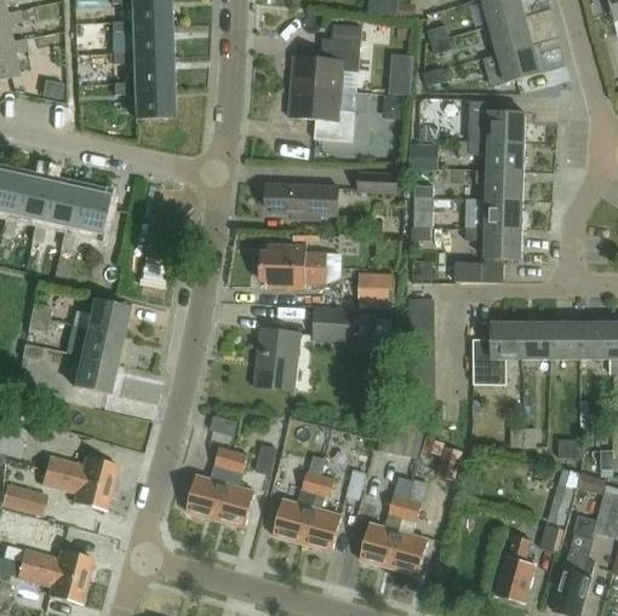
[(4,10),(17,7),(16,0),(0,0),(0,15),(5,15),(4,10)]
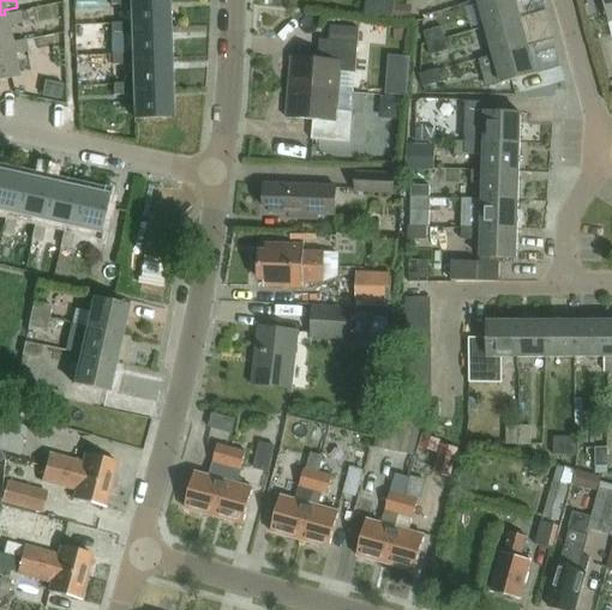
[(108,0),(108,2),(127,1),(129,20),(129,24),(166,23),(165,0),(108,0)]
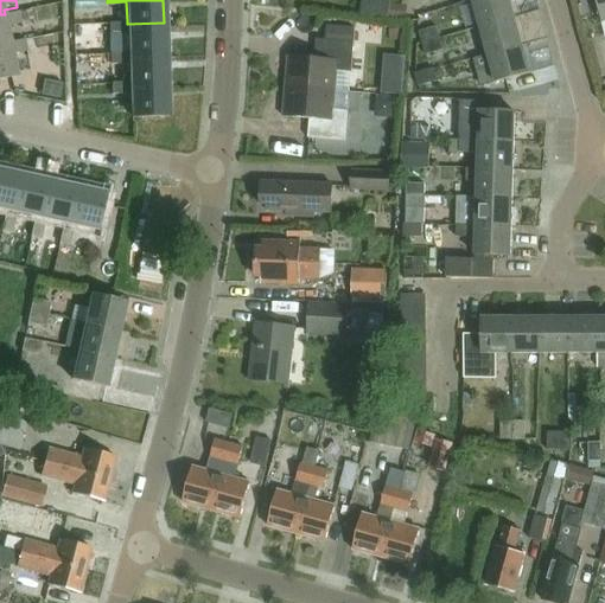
[(387,13),(389,0),(361,0),(360,10),(387,13)]
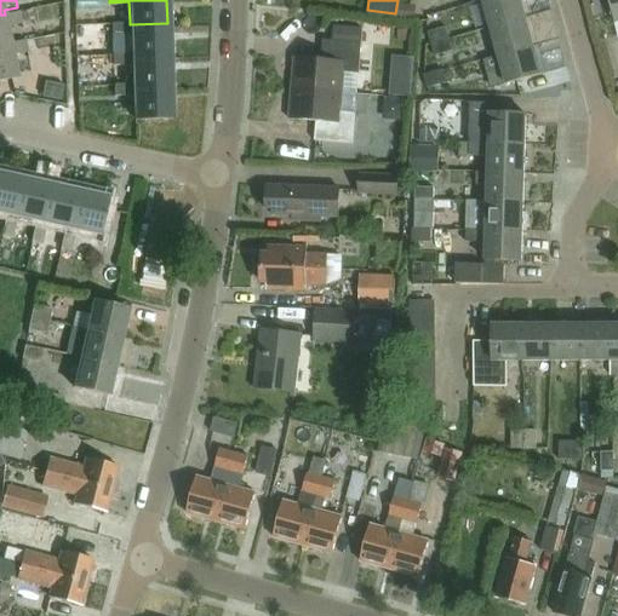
[(484,0),(490,24),(526,15),(521,0),(484,0)]
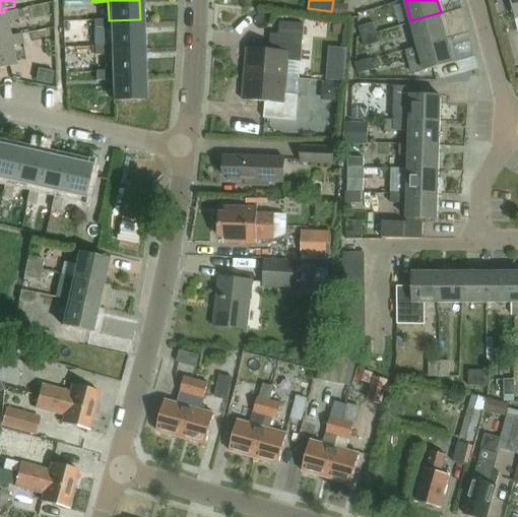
[(341,13),(342,2),(333,1),(332,12),(341,13)]
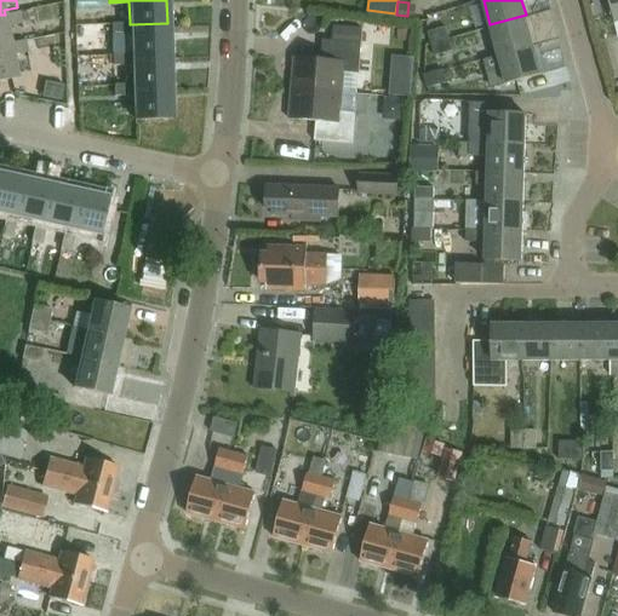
[(0,46),(11,44),(10,40),(6,22),(19,19),(17,7),(4,10),(5,15),(0,15),(0,46)]
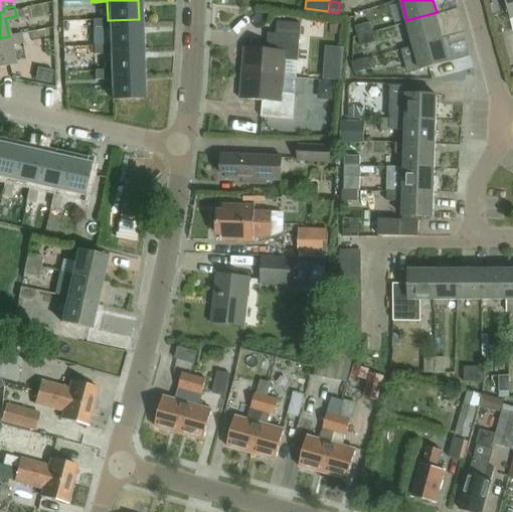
[(25,13),(24,6),(16,7),(17,15),(25,13)]
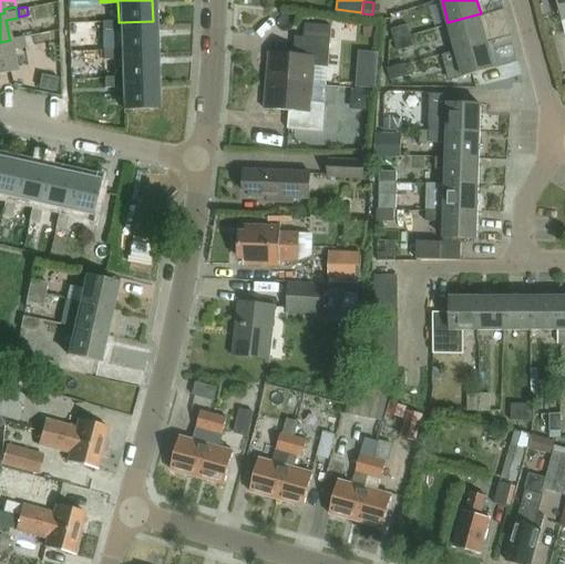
[(455,48),(489,39),(481,13),(448,22),(455,48)]
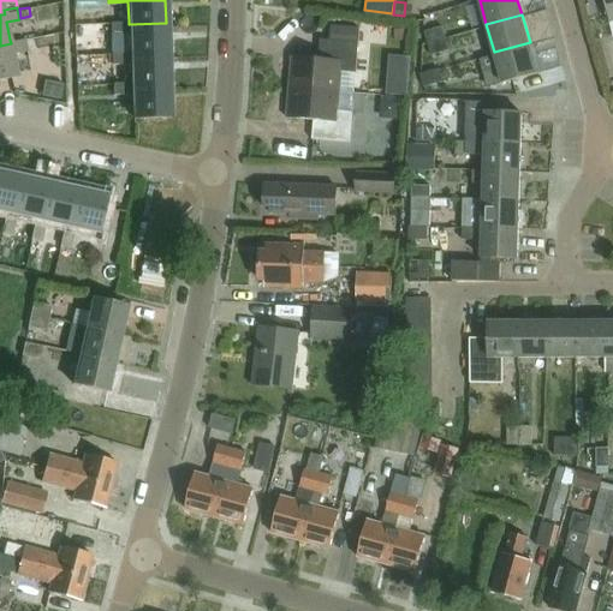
[(129,21),(109,21),(109,33),(129,31),(130,51),(130,55),(167,54),(166,23),(129,24),(129,21)]
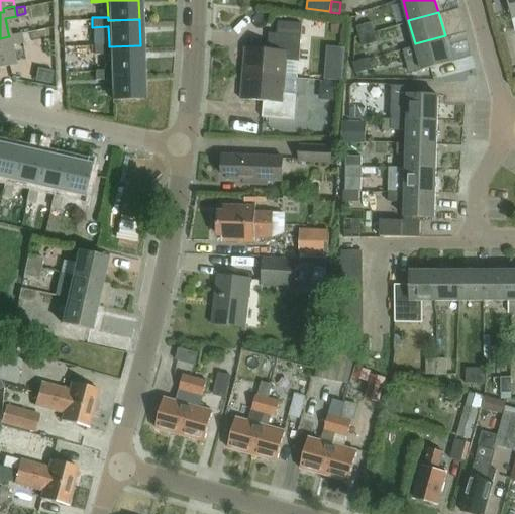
[(242,71),(284,75),(286,59),(298,60),(301,22),(277,20),(276,32),(268,31),(267,47),(244,45),(242,71)]
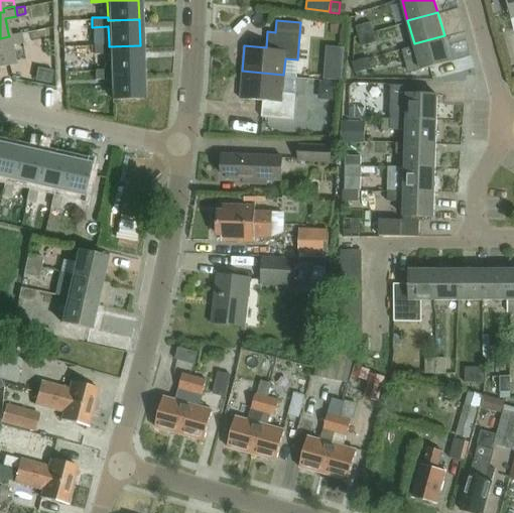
[(359,34),(373,30),(371,21),(356,24),(359,34)]
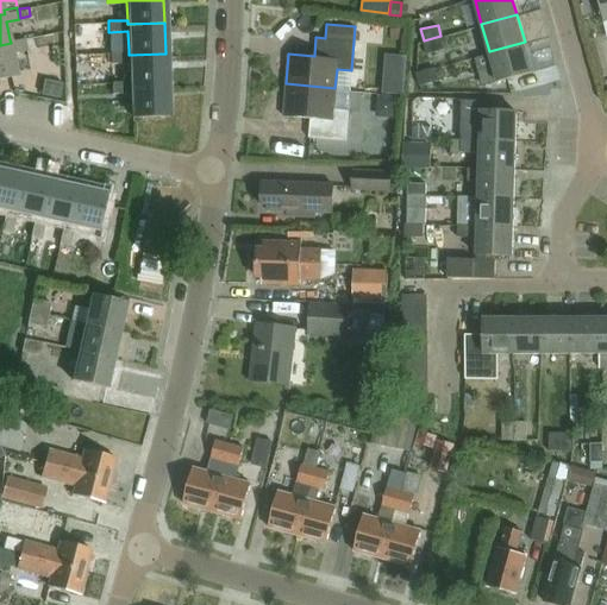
[(440,36),(424,41),(426,51),(443,48),(440,36)]
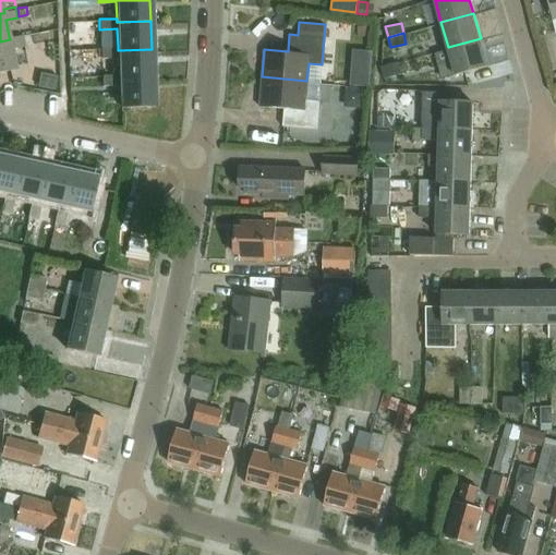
[(10,39),(0,41),(0,69),(15,65),(11,46),(23,44),(21,34),(9,36),(10,39)]
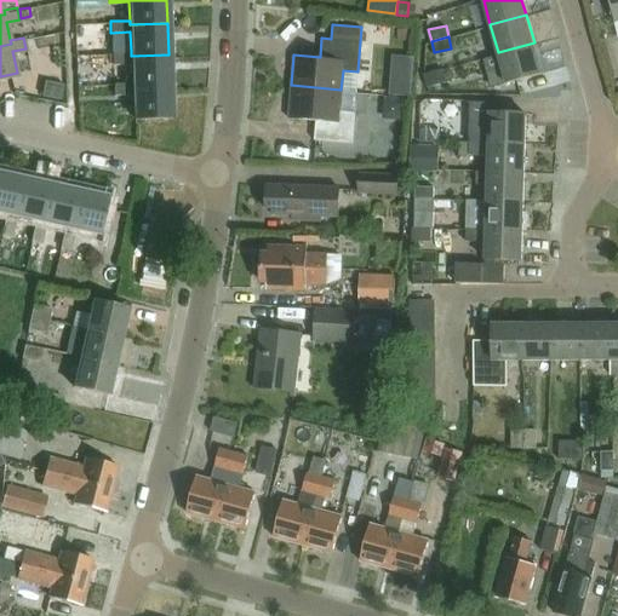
[(505,81),(542,72),(534,42),(498,52),(505,81)]
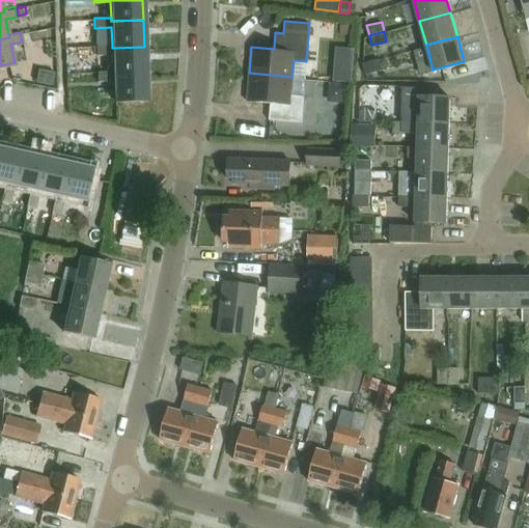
[(112,44),(95,45),(95,54),(112,54),(113,70),(113,73),(144,72),(144,47),(112,48),(112,44)]
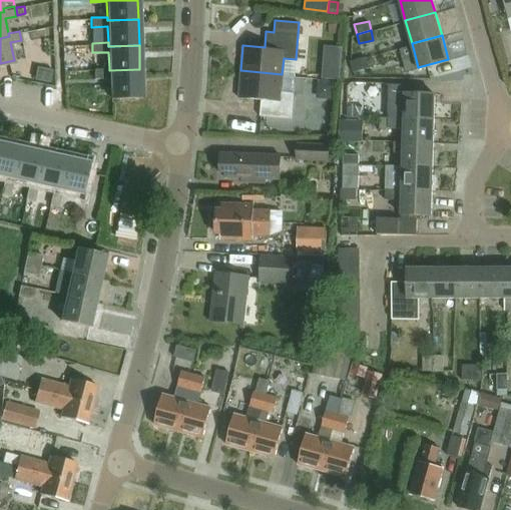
[(366,56),(351,59),(354,70),(369,66),(366,56)]
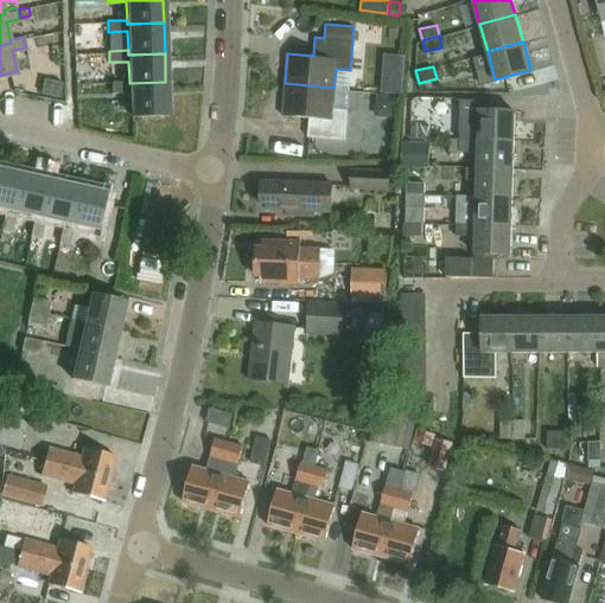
[(129,79),(110,79),(110,91),(129,90),(131,114),(166,113),(165,82),(129,83),(129,79)]
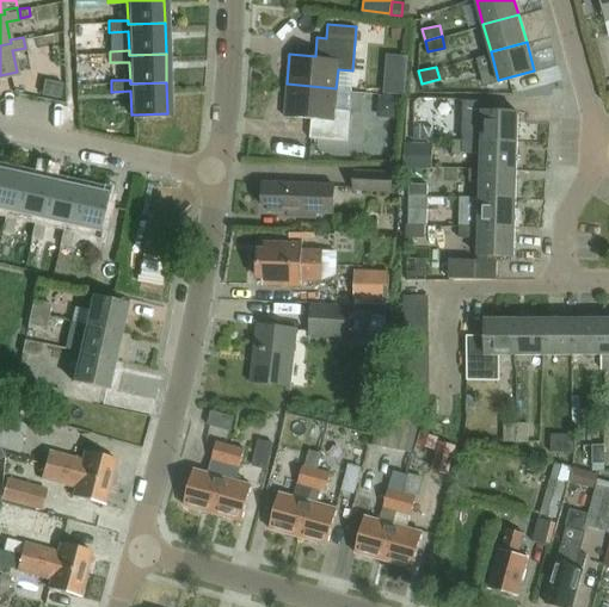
[(334,107),(336,88),(287,84),(283,115),(311,117),(308,136),(346,140),(349,109),(334,107)]
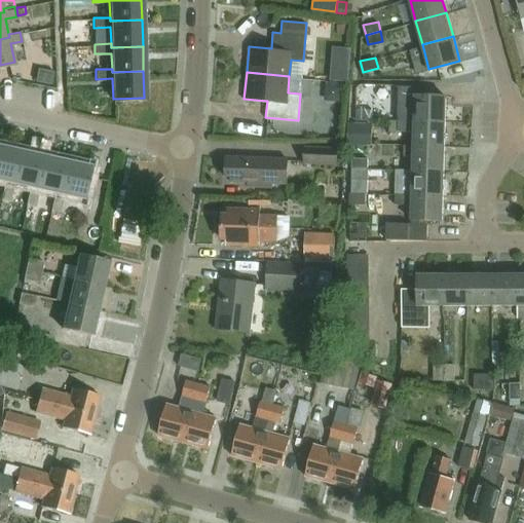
[(444,120),(445,95),(414,94),(413,119),(444,120)]
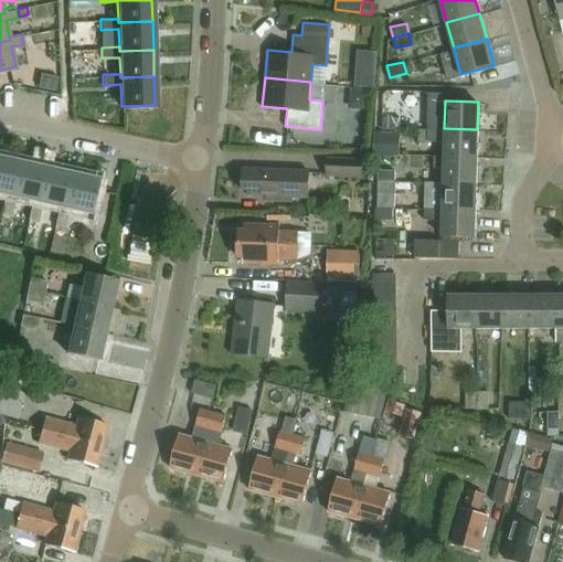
[(381,116),(381,127),(399,127),(399,116),(381,116)]
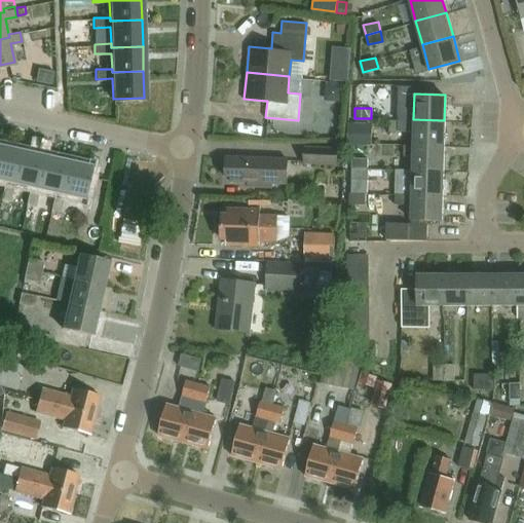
[(403,143),(443,145),(444,120),(413,119),(397,118),(397,129),(395,129),(394,143),(403,143)]
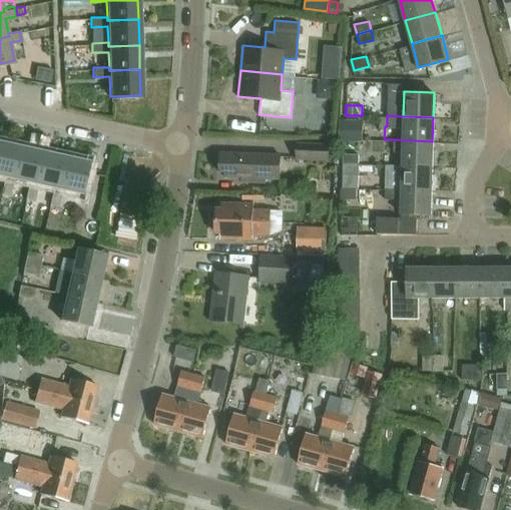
[(356,121),(338,120),(338,141),(356,141),(356,121)]
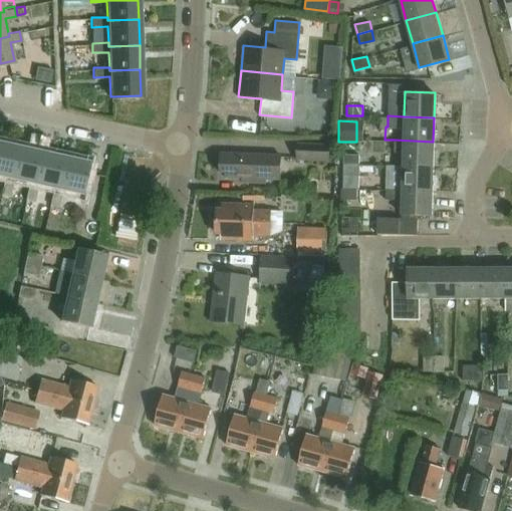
[(328,143),(296,142),(295,159),(328,160),(329,145),(334,145),(334,139),(328,139),(328,143)]
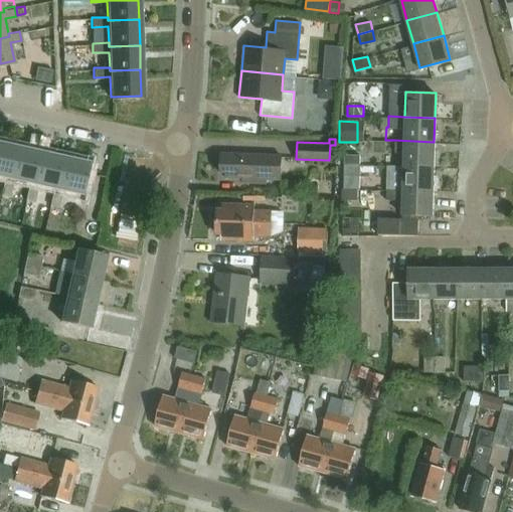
[(0,174),(2,175),(5,175),(12,143),(0,140),(0,174)]
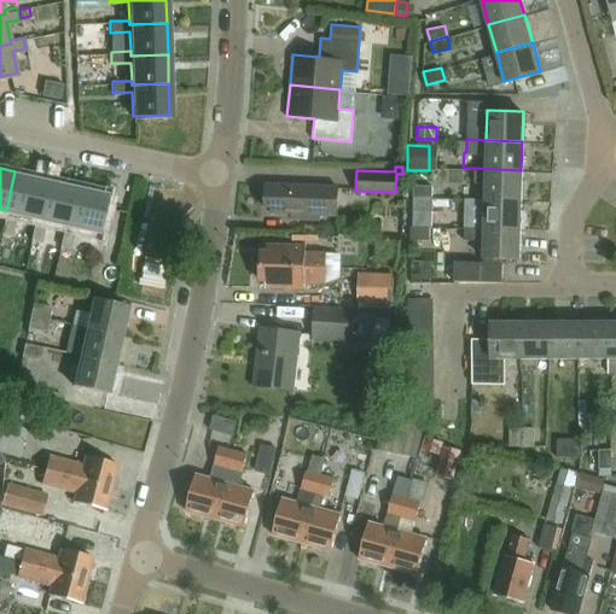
[(521,198),(521,170),(474,168),(472,181),(484,181),(483,197),(521,198)]
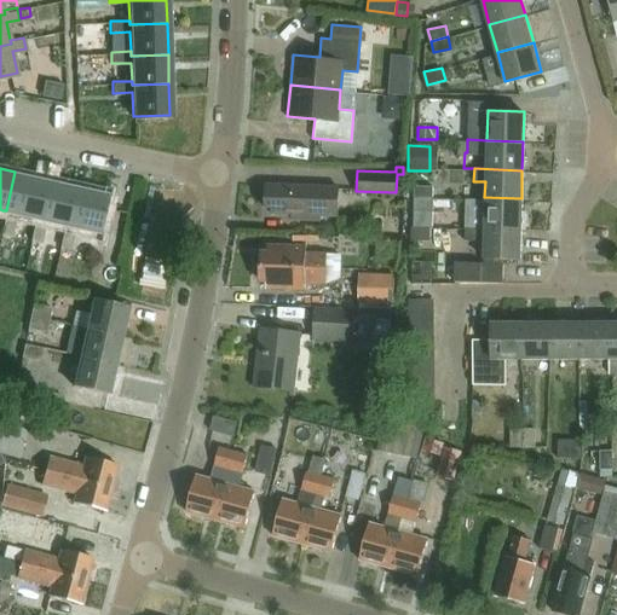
[(3,210),(0,220),(0,231),(10,233),(15,213),(33,216),(36,218),(45,179),(15,172),(6,210),(3,210)]
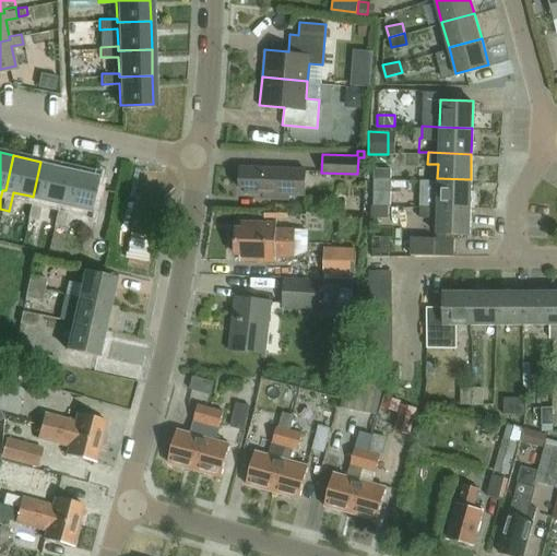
[(30,196),(25,214),(35,216),(39,198),(56,201),(58,202),(67,167),(40,162),(33,197),(30,196)]
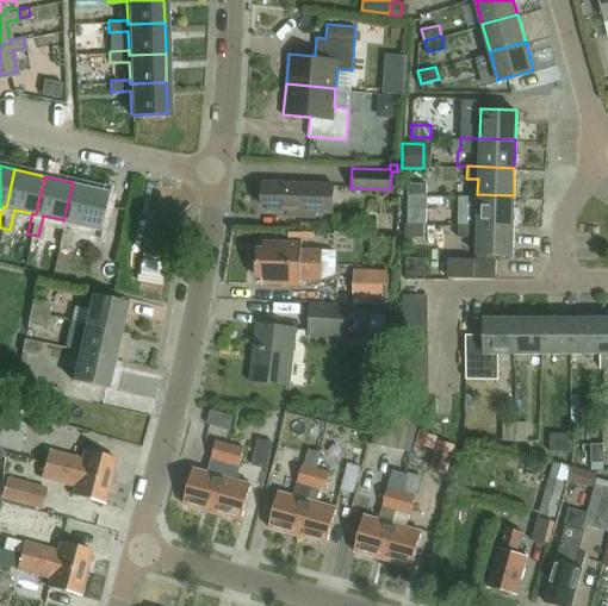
[(286,214),(302,216),(315,216),(315,211),(332,212),(333,182),(261,180),(260,202),(267,202),(267,208),(286,210),(286,214)]
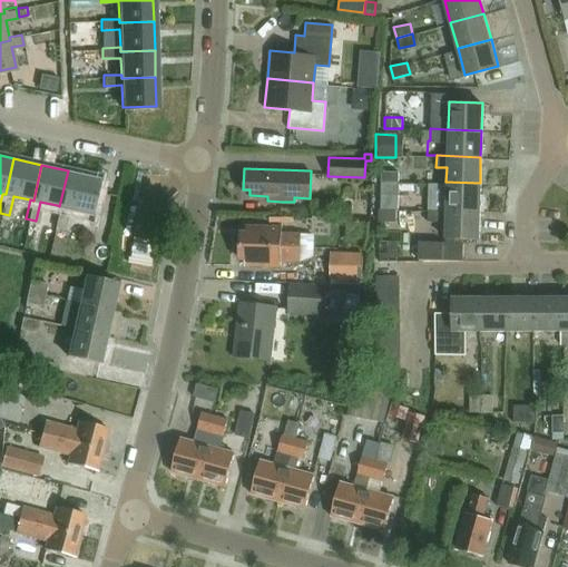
[(381,181),(397,182),(398,169),(381,169),(381,181)]
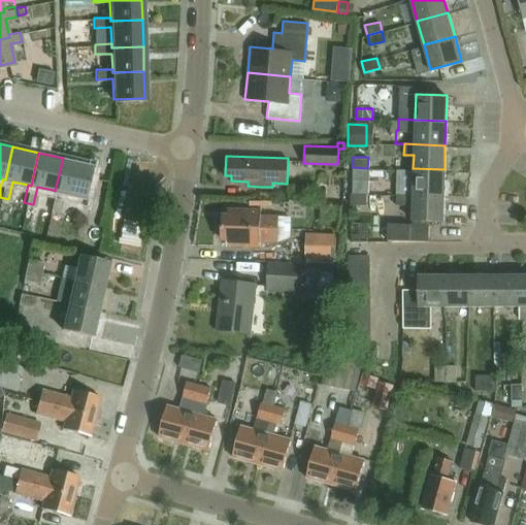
[(53,190),(48,207),(59,209),(62,192),(83,197),(90,164),(63,158),(55,191),(53,190)]
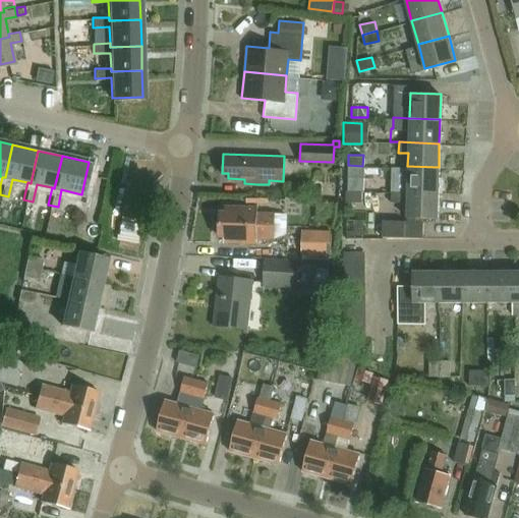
[(362,176),(362,166),(348,165),(347,175),(362,176)]
